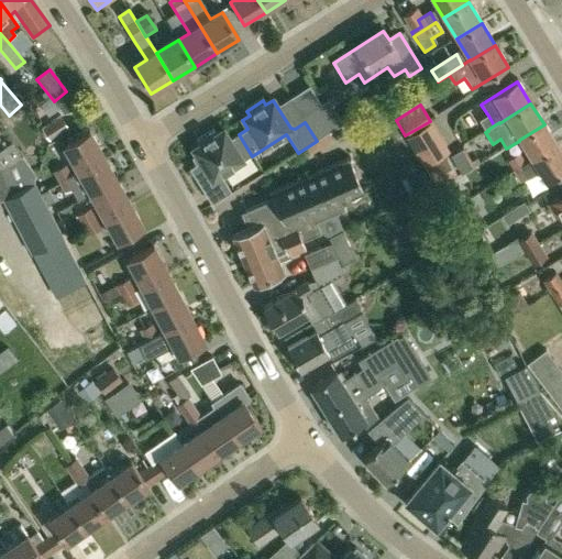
[(318,109),(302,118),(305,122),(317,141),(331,131),(318,109)]
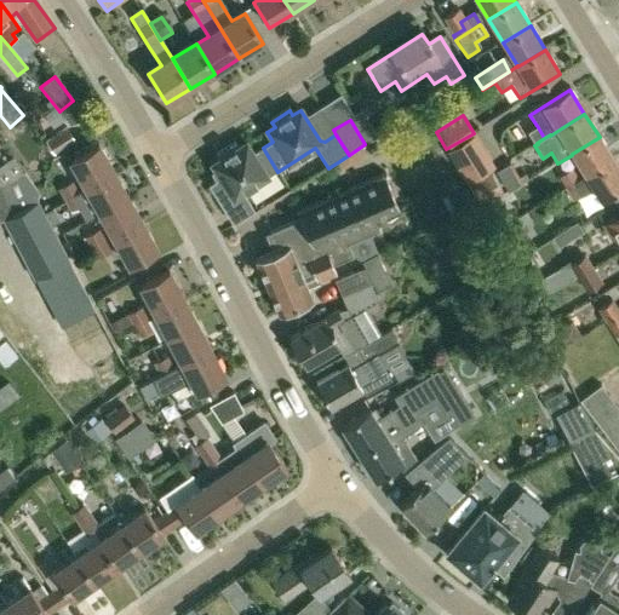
[(76,143),(67,130),(46,143),(55,157),(76,143)]
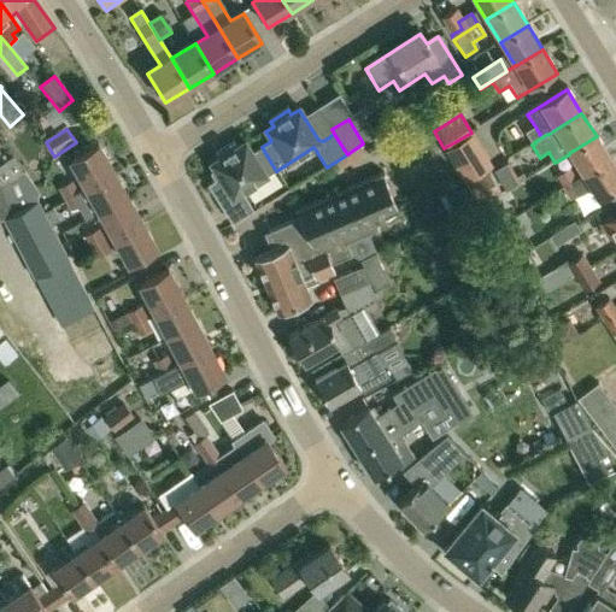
[(481,147),(471,133),(444,148),(455,164),(481,147)]
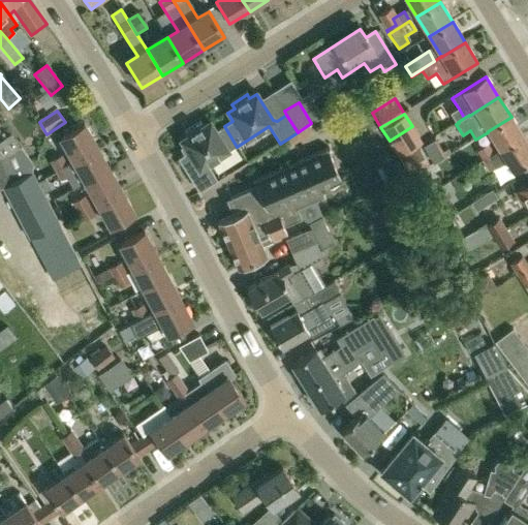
[(500,152),(524,137),(511,117),(488,131),(488,132),(500,152)]
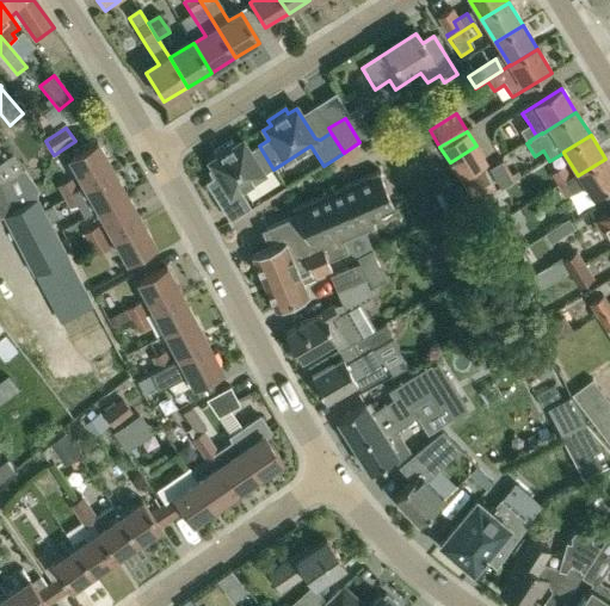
[(273,169),(259,146),(248,152),(242,142),(234,148),(232,143),(214,154),(217,159),(209,164),(217,177),(205,185),(222,210),(239,199),(235,195),(273,169)]
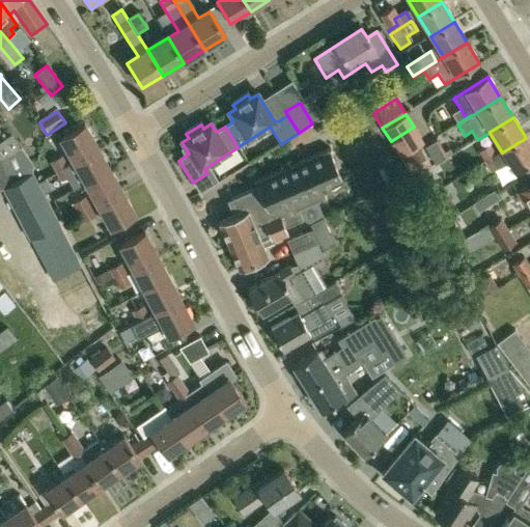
[(74,162),(98,148),(85,126),(61,139),(74,162)]
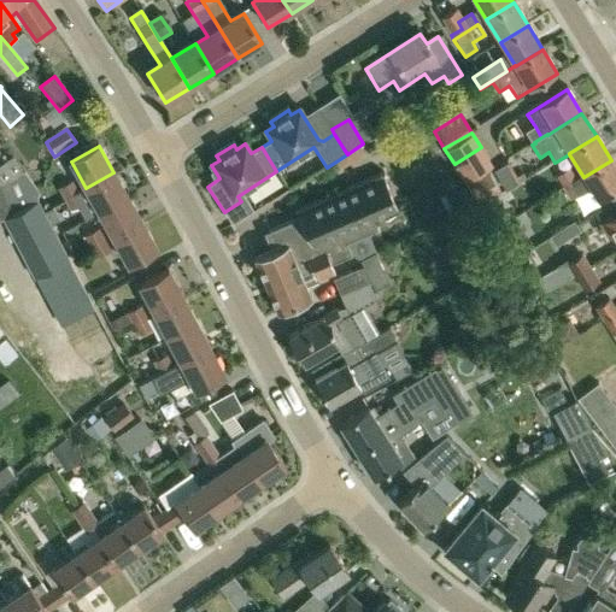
[(615,168),(611,160),(563,189),(570,201),(591,189),(598,201),(615,189),(615,168)]
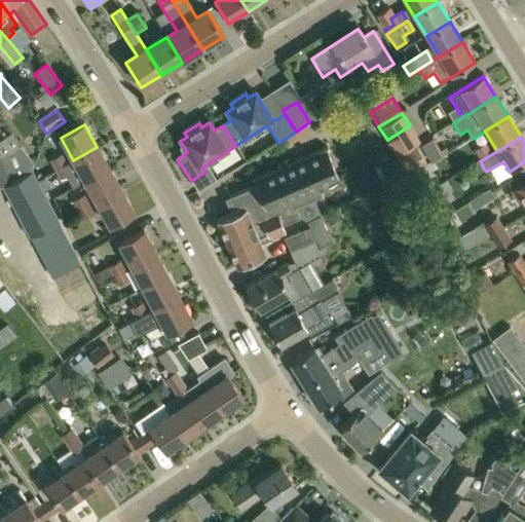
[(479,160),(480,161),(492,154),(486,144),(474,152),(479,160)]
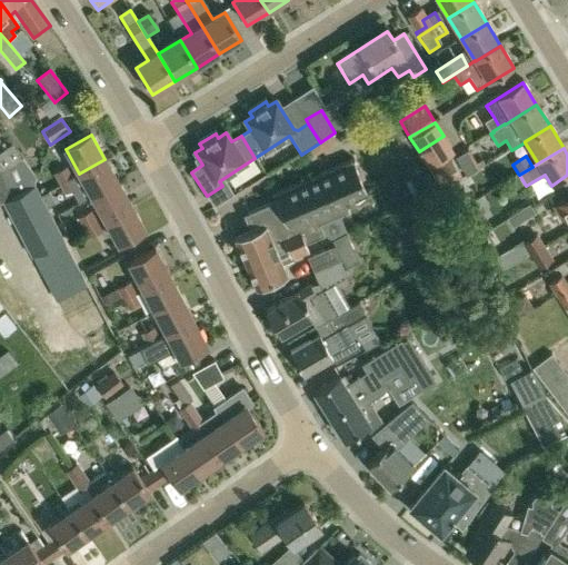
[(13,166),(0,171),(0,176),(10,200),(35,187),(37,180),(22,159),(13,166)]
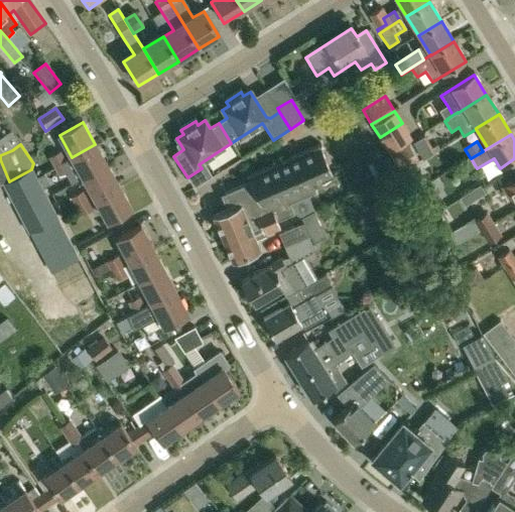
[(107,165),(95,144),(67,161),(54,168),(59,179),(78,168),(83,179),(84,178),(107,165)]
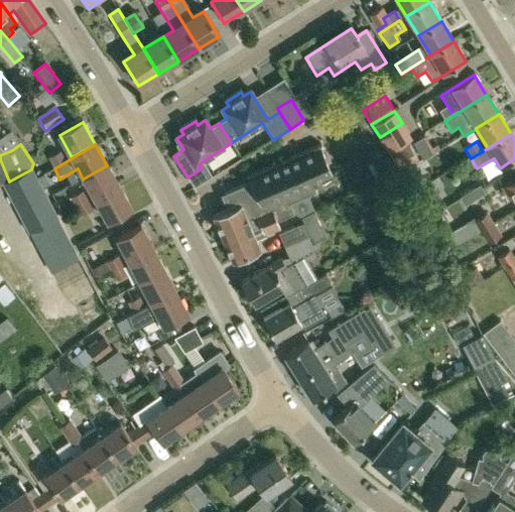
[(223,241),(292,211),(289,204),(315,192),(312,185),(334,176),(334,175),(332,175),(318,146),(320,146),(319,144),(246,177),(246,178),(248,178),(251,184),(224,196),(228,205),(237,201),(240,207),(213,219),(223,241)]
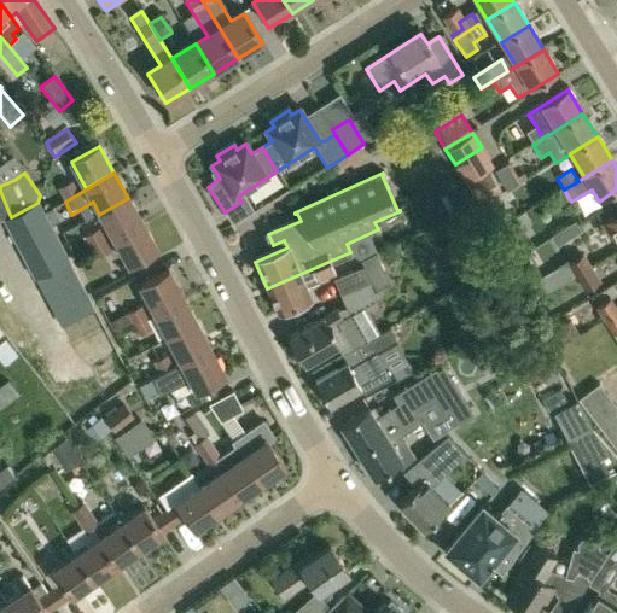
[(467,186),(481,208),(501,197),(488,173),(467,186)]
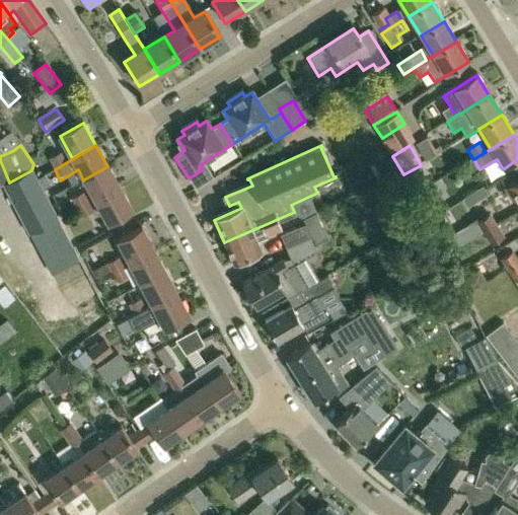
[(55,169),(67,162),(62,154),(49,161),(55,169)]
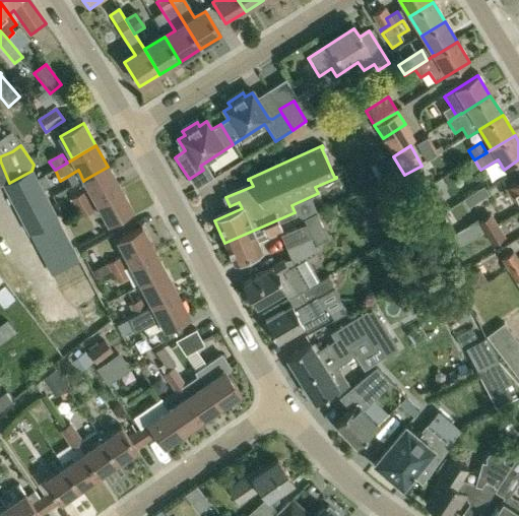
[(0,187),(3,186),(9,183),(0,160),(0,187)]
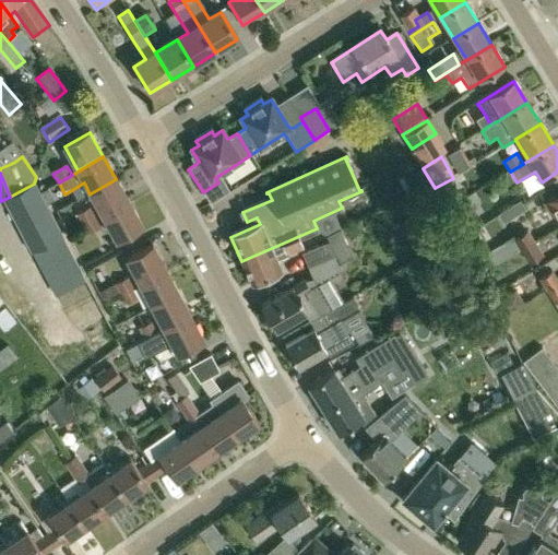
[(104,217),(129,203),(116,179),(91,193),(104,217)]
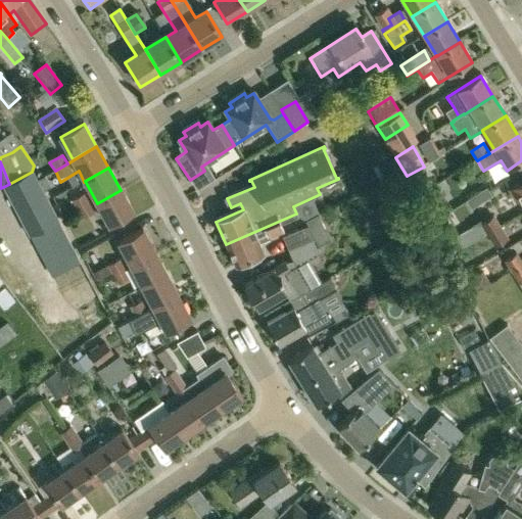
[(32,172),(9,184),(3,187),(30,238),(53,283),(57,281),(69,274),(84,268),(33,171),(32,172)]
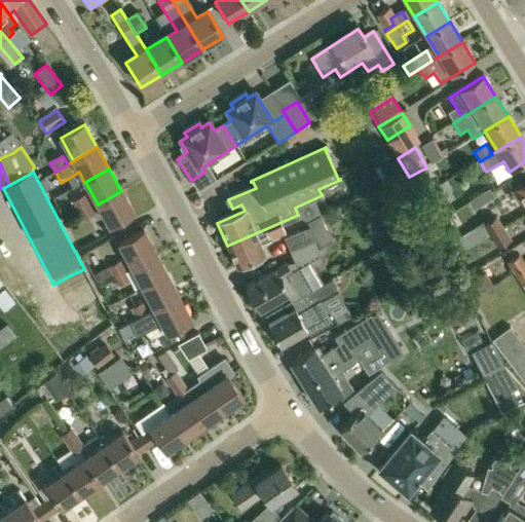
[(524,185),(512,193),(519,204),(524,201),(524,185)]
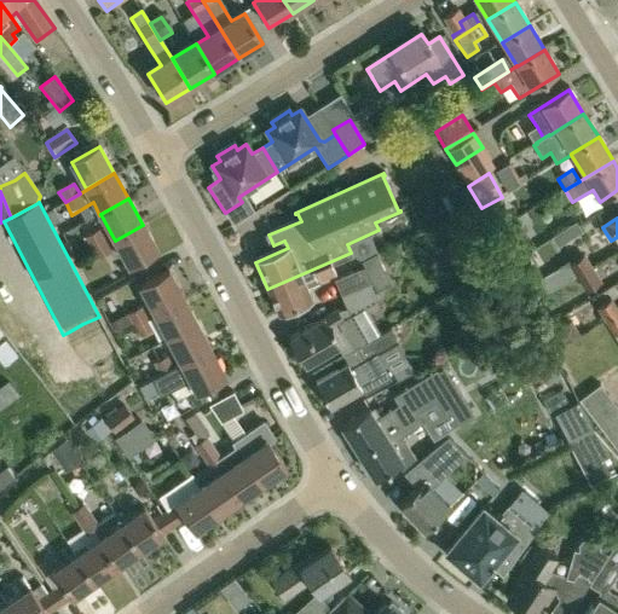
[(532,250),(518,222),(497,236),(513,264),(532,250)]
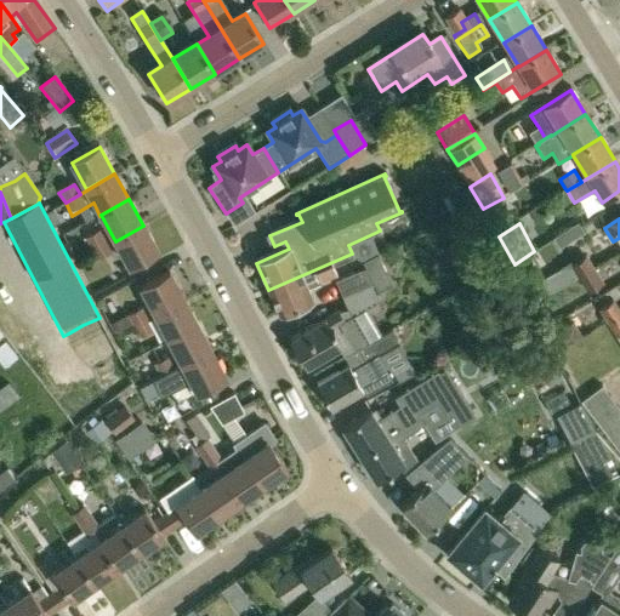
[(143,226),(115,241),(130,268),(158,252),(143,226)]
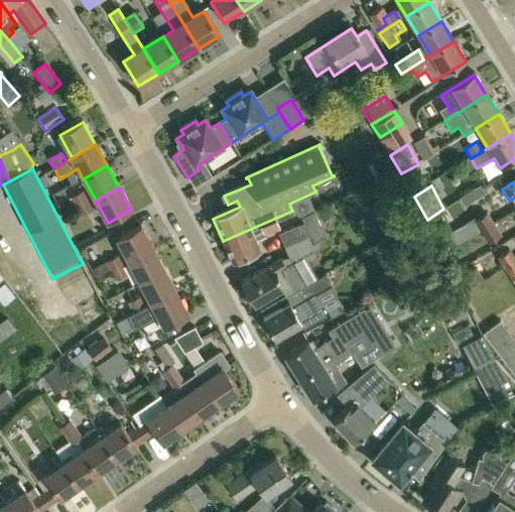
[(77,209),(89,203),(84,193),(72,200),(77,209)]
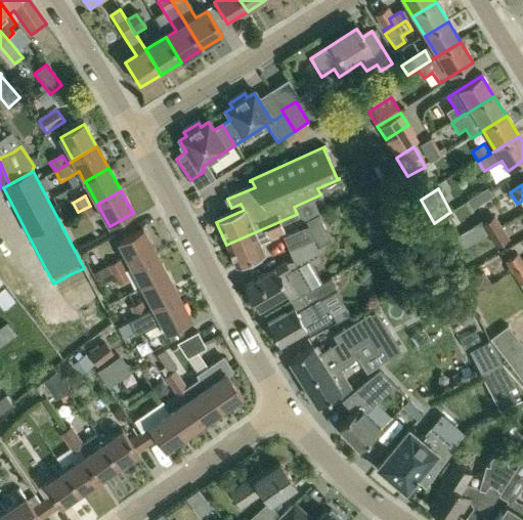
[(95,215),(90,206),(78,212),(84,222),(95,215)]
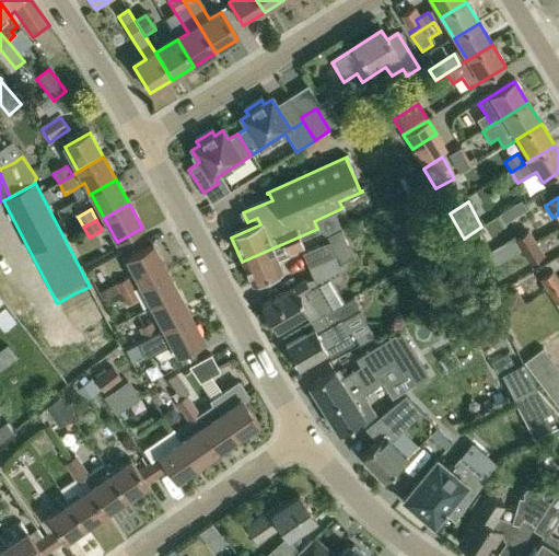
[(317,229),(242,262),(252,286),(282,273),(278,261),(304,250),(300,241),(318,232),(317,229)]
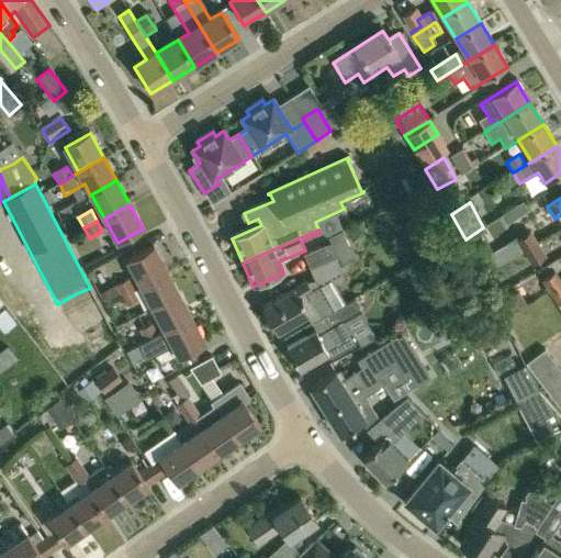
[(355,259),(341,232),(328,238),(331,244),(339,260),(341,266),(355,259)]
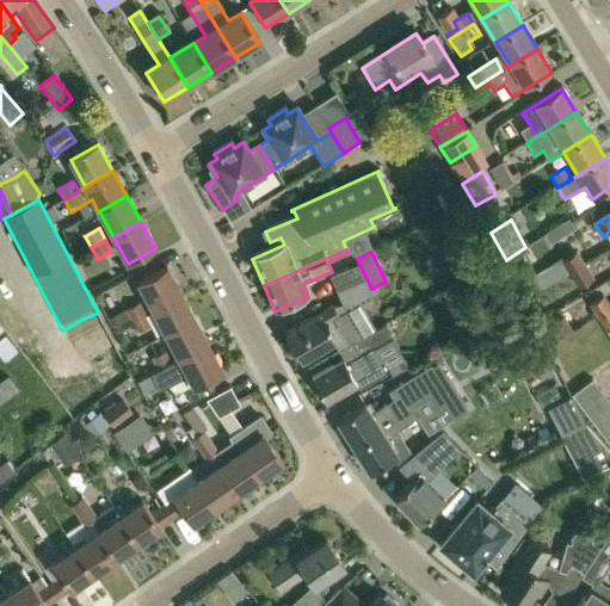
[(578,253),(531,278),(540,292),(585,266),(578,253)]
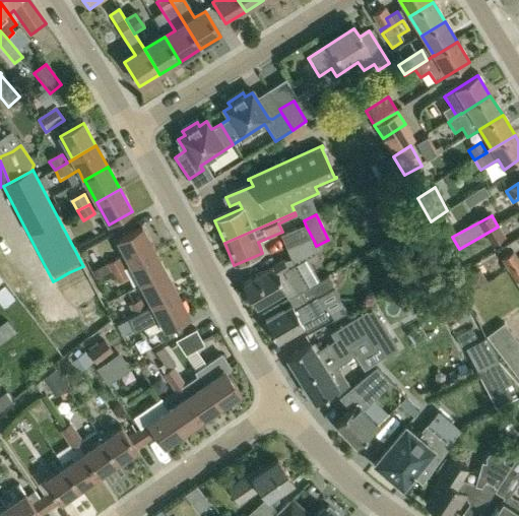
[(281,237),(287,252),(314,241),(306,226),(281,237)]
